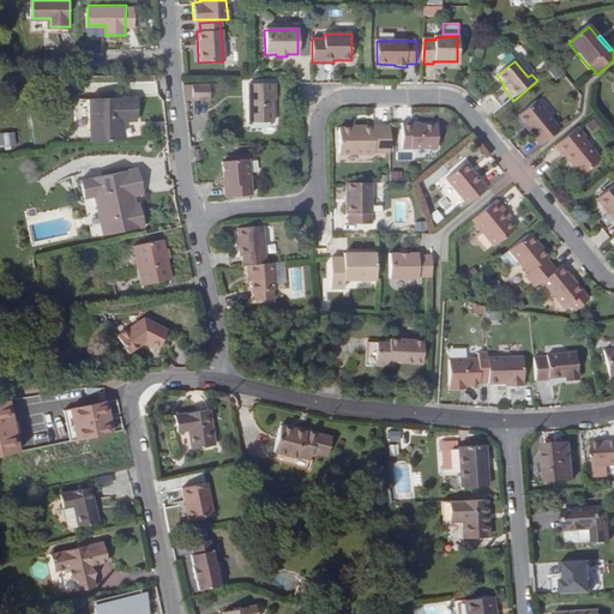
[(248,94),(272,94),(272,83),(248,84),(248,94)]
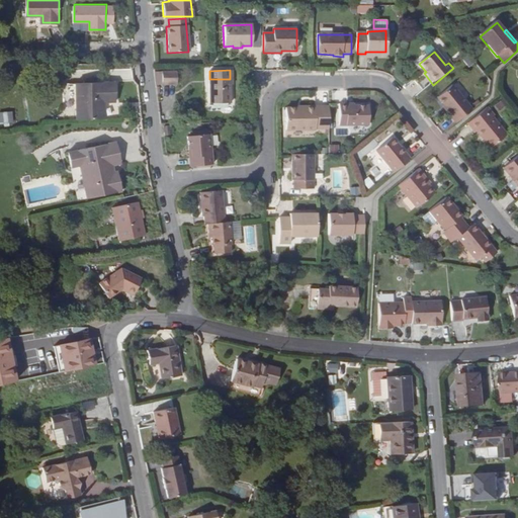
[(230,84),(230,79),(209,79),(209,103),(230,103),(230,84)]
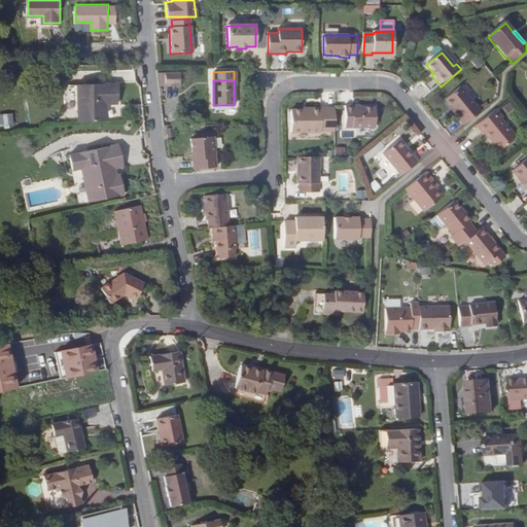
[(80,123),(107,121),(107,111),(107,105),(119,104),(118,84),(79,86),(80,123)]
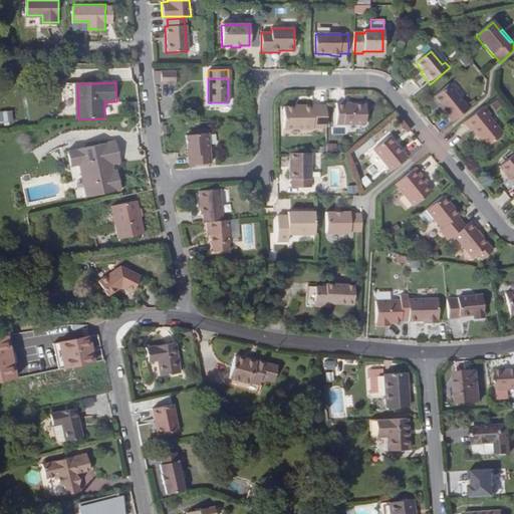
[(441,110),(452,123),(468,111),(448,86),(434,98),(440,104),(443,109),(441,110)]
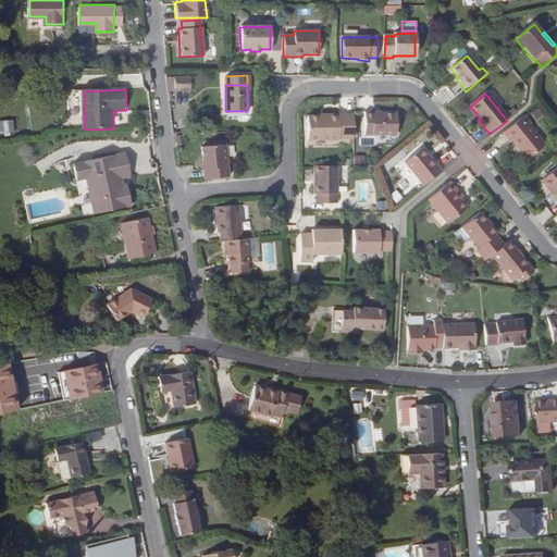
[(542,108),(533,114),(537,120),(546,113),(542,108)]
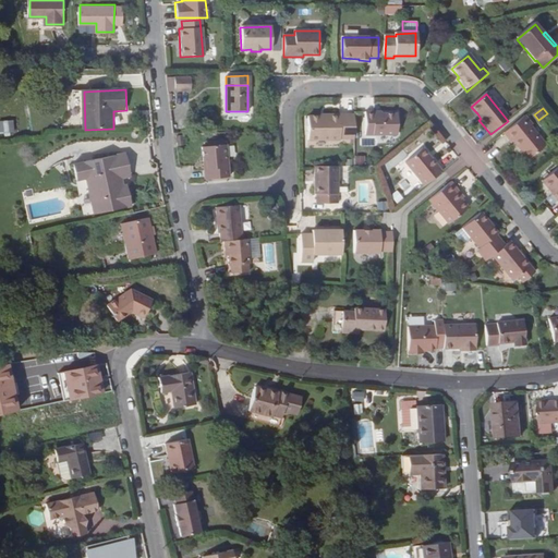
[(376,117),(376,114),(366,114),(366,137),(399,137),(399,117),(384,117),(376,117)]
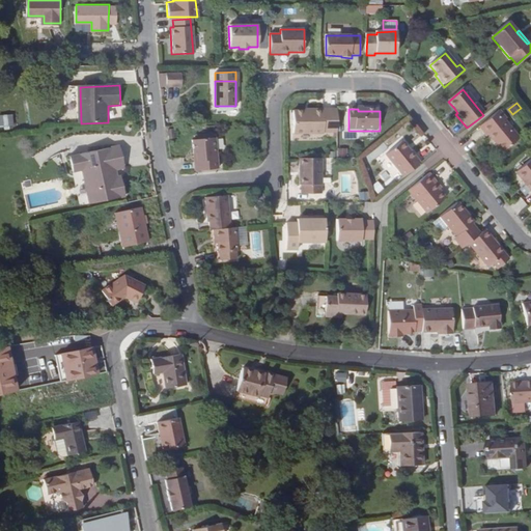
[(326,134),(338,134),(338,110),(326,110),(326,113),(295,113),(295,137),(326,137),(326,134)]
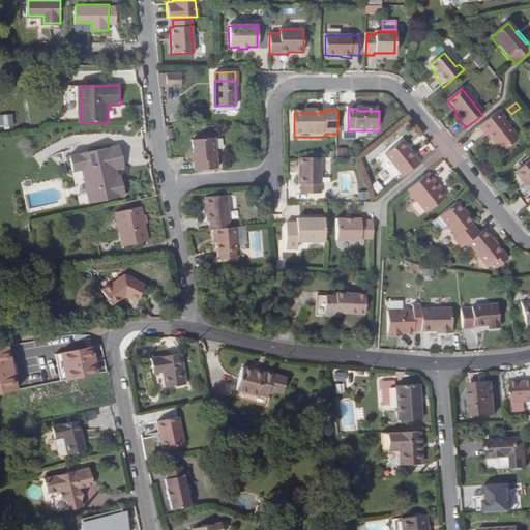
[(506,120),(499,111),(478,127),(486,137),(488,136),(502,153),(520,139),(504,121),(506,120)]
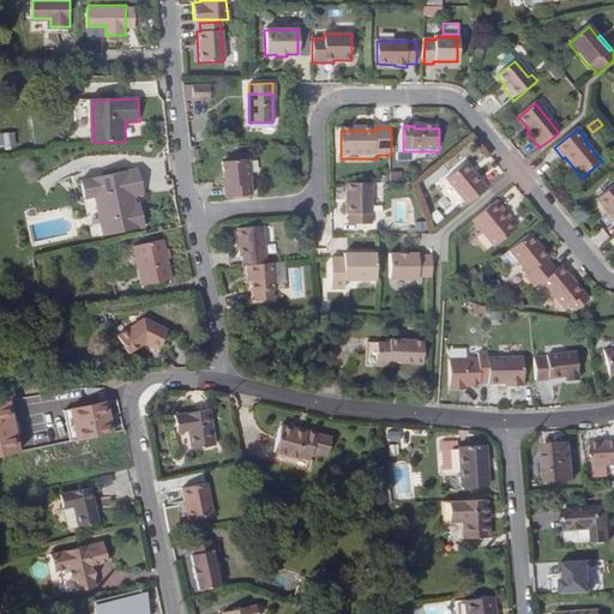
[(13,133),(0,132),(0,148),(13,149),(13,133)]
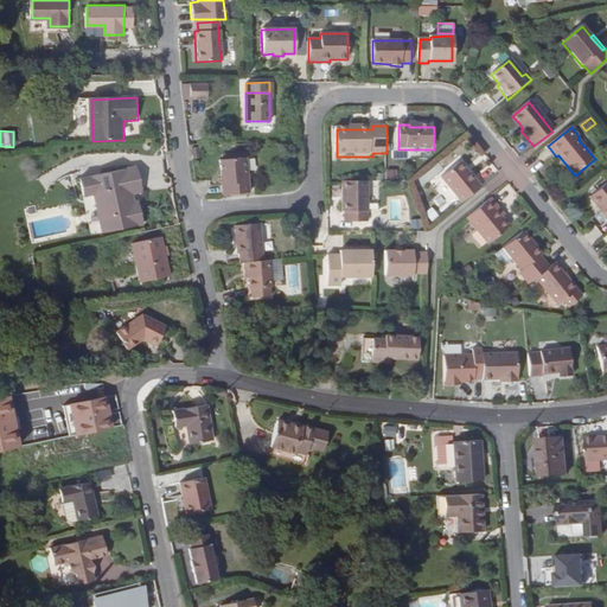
[(224,193),(253,191),(249,155),(241,157),(241,152),(230,153),(230,158),(222,158),(223,173),(227,173),(228,183),(224,183),(224,193)]
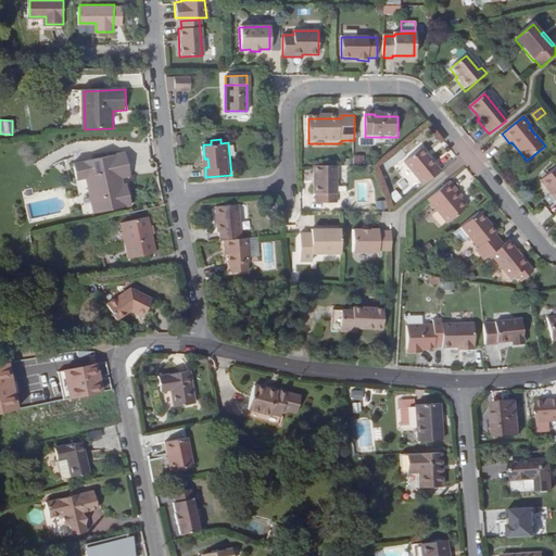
[(404,162),(422,186),(441,171),(422,148),(404,162)]
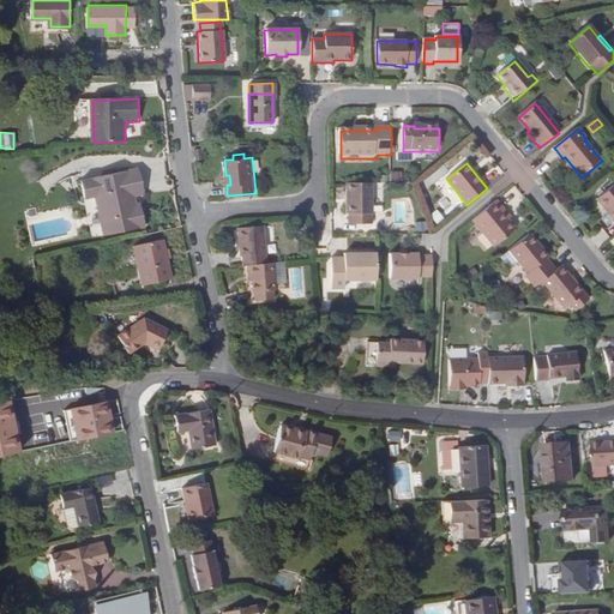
[(133,191),(143,190),(139,173),(82,182),(84,200),(94,198),(102,239),(145,230),(140,208),(136,209),(134,199),(133,191)]
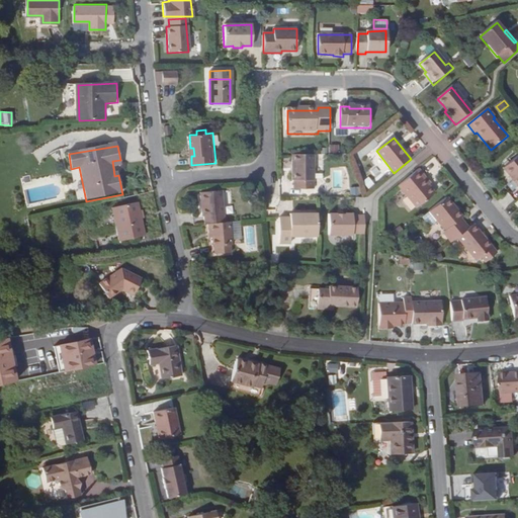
[(316,155),(293,154),(293,179),(295,179),(295,189),(316,189),(316,155)]
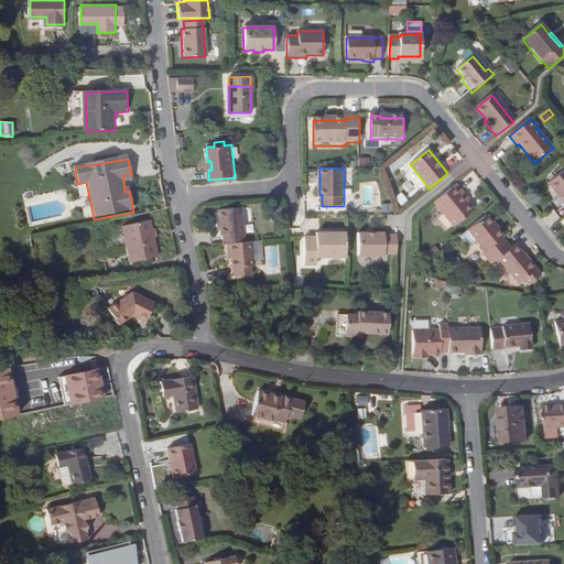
[(563,170),(548,184),(563,204),(563,170)]
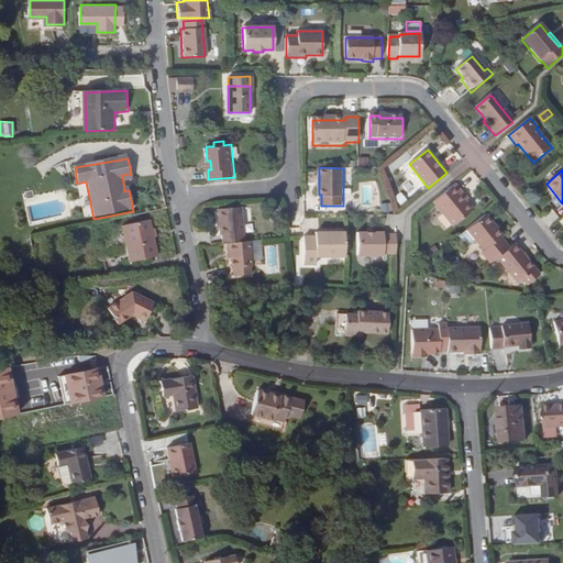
[(132,181),(131,174),(122,175),(123,183),(132,181)]
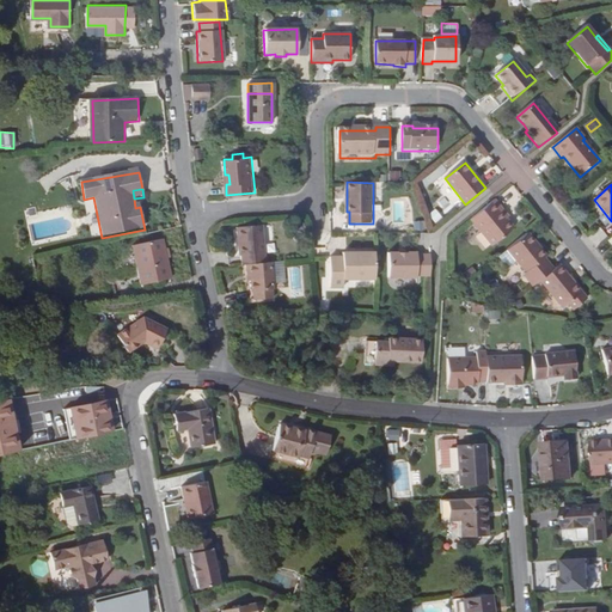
[(496,200),(472,219),(494,246),(515,228),(507,218),(503,213),(506,210),(496,200)]
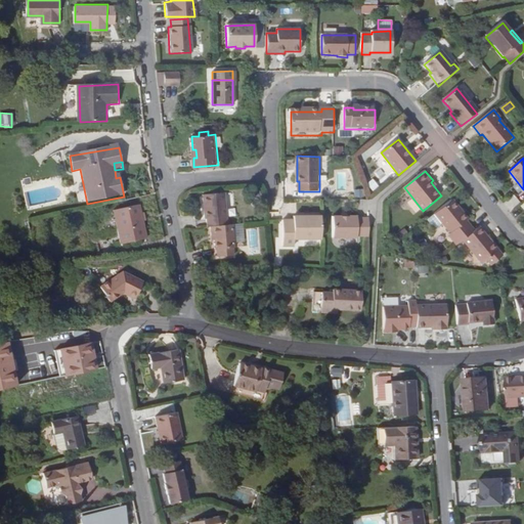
[(203,192),(205,204),(227,203),(226,191),(203,192)]
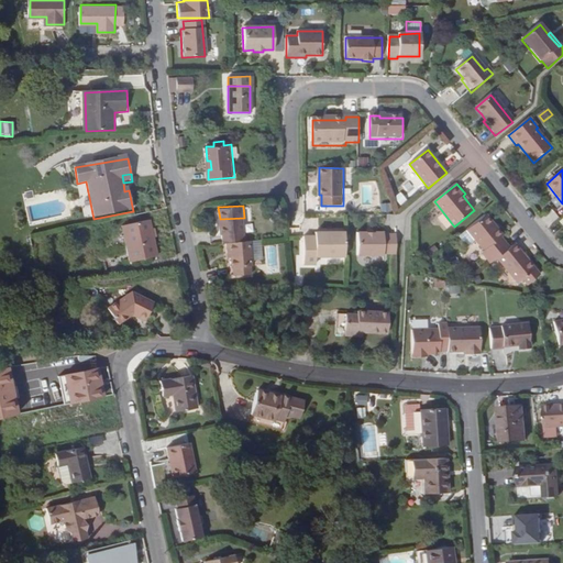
[(481,254),(489,264),(496,258),(509,249),(500,239),(503,236),(496,229),(494,231),(490,227),(493,225),(485,214),(466,230),(484,252),(481,254)]
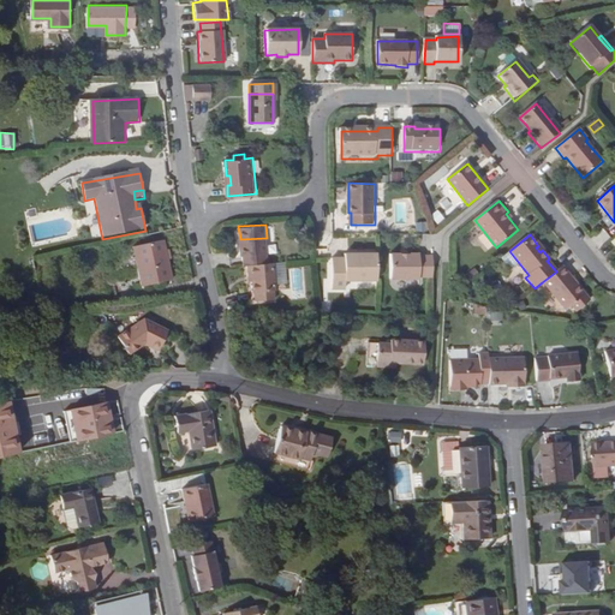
[(243,255),(244,264),(248,264),(268,263),(268,252),(267,238),(240,239),(242,255),(243,255)]
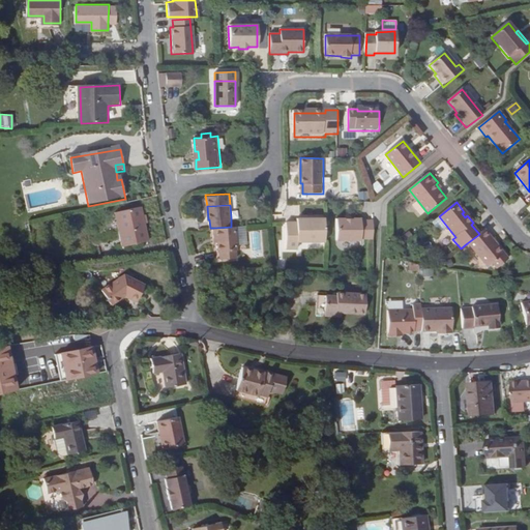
[(139,209),(114,214),(121,248),(146,243),(139,209)]
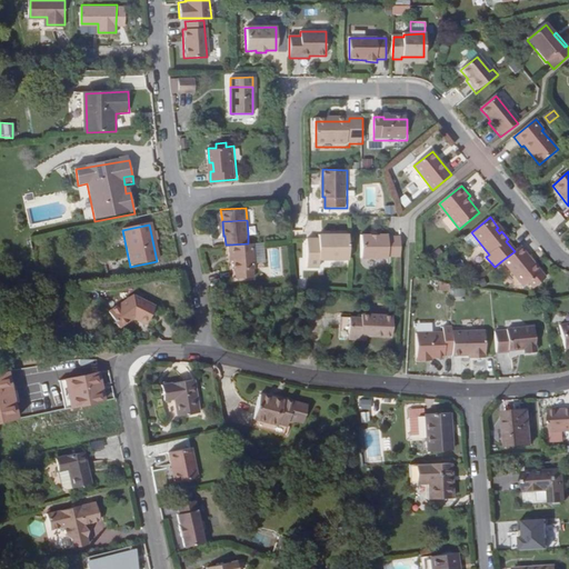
[(480,245),(471,232),(462,239),(470,248),(475,249),(480,245)]
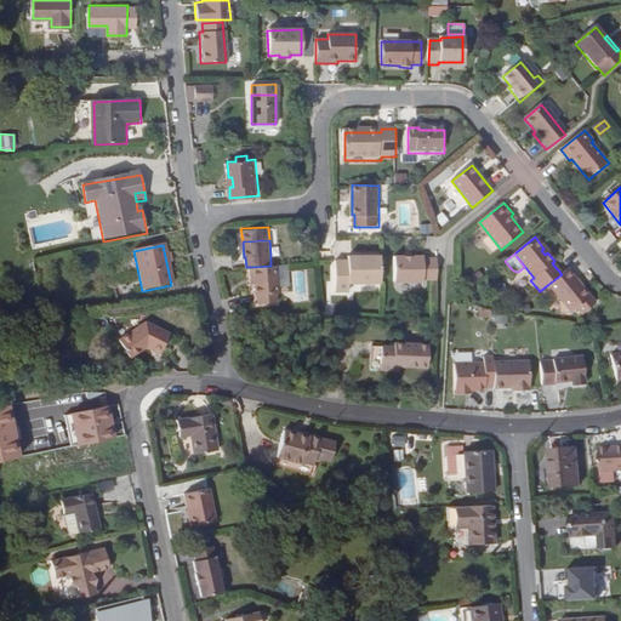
[(381,283),(381,255),(348,255),(348,260),(335,260),(335,291),(348,291),(348,283),(381,283)]
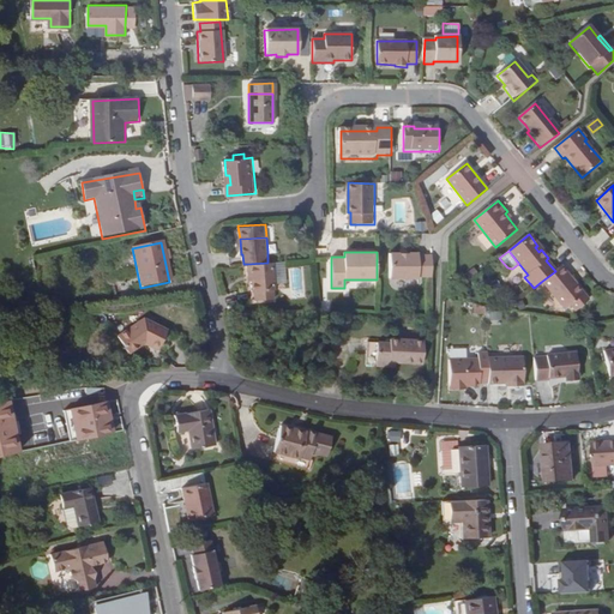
[(417,277),(432,277),(432,257),(419,257),(419,254),(389,254),(389,280),(417,280),(417,277)]
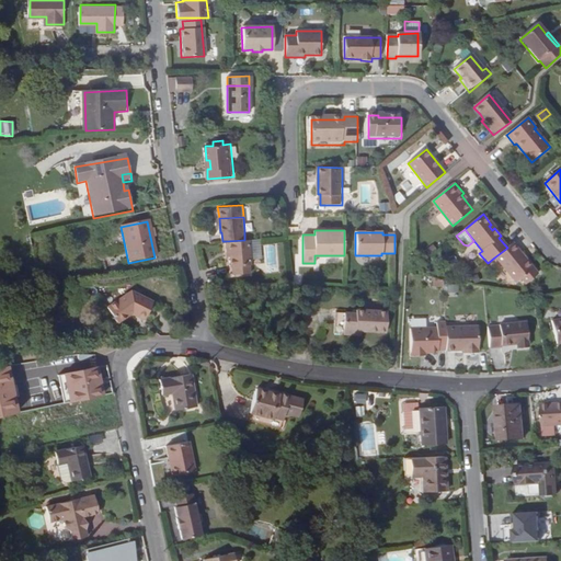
[(252,263),(250,239),(244,240),(226,241),(227,251),(230,250),(230,255),(231,265),(233,265),(235,273),(251,272),(251,263),(252,263)]
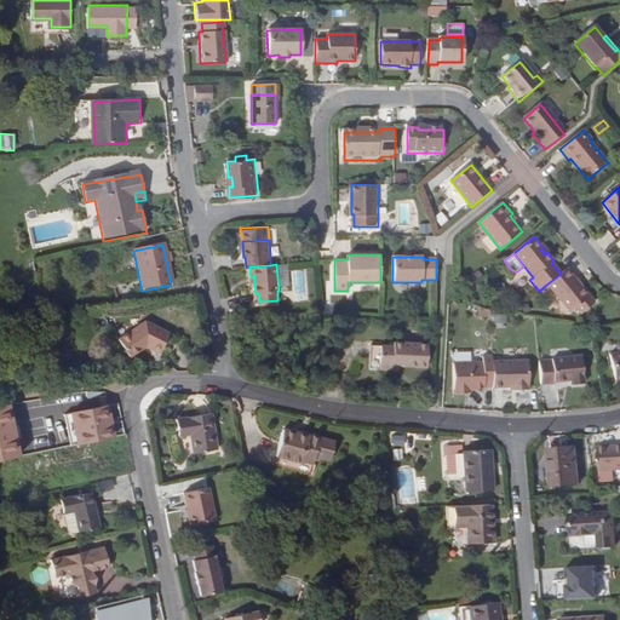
[(561,274),(546,285),(567,311),(573,306),(580,315),(595,303),(567,269),(561,274)]
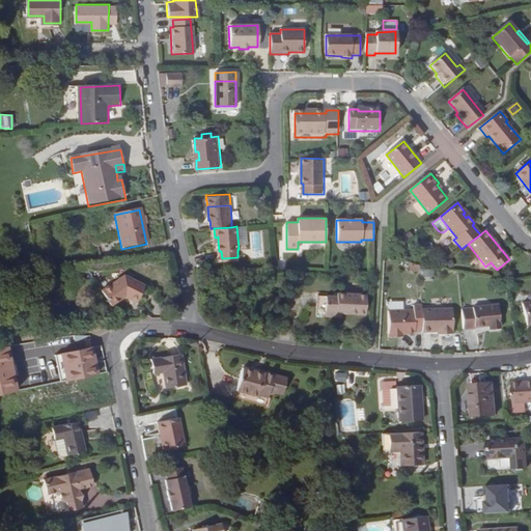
[(137,294),(118,279),(95,294),(105,308),(119,299),(129,306),(137,294)]
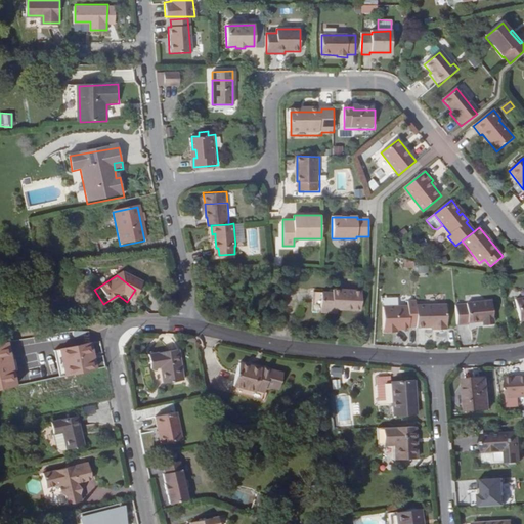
[(333,310),(336,310),(361,312),(362,293),(333,290),(333,294),(314,293),(313,312),(332,313),(333,310)]
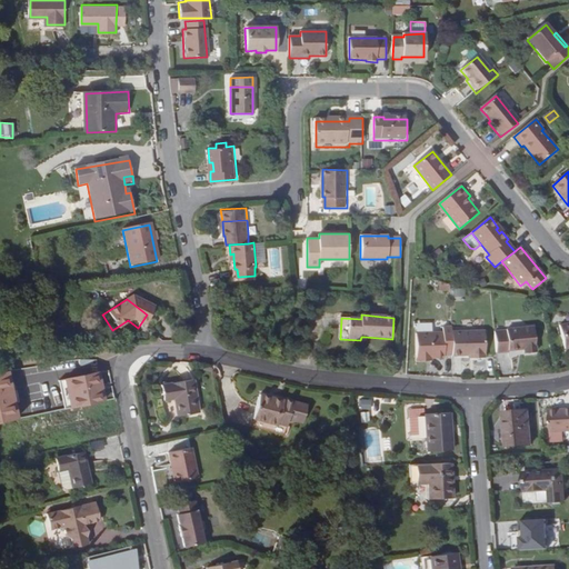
[(568,323),(558,327),(563,350),(568,349),(568,323)]
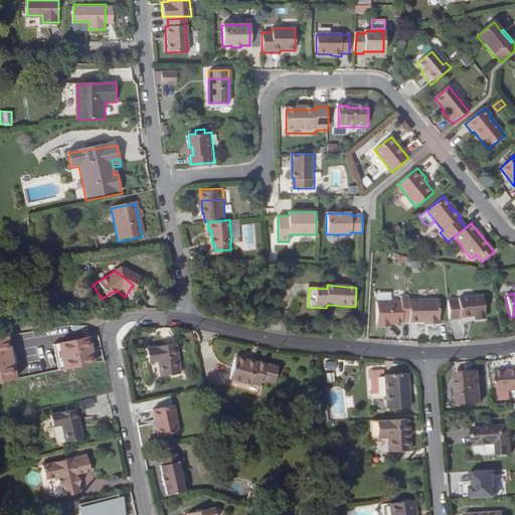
[(470,311),(470,316),(476,315),(476,320),(486,318),(483,295),(466,297),(470,311)]
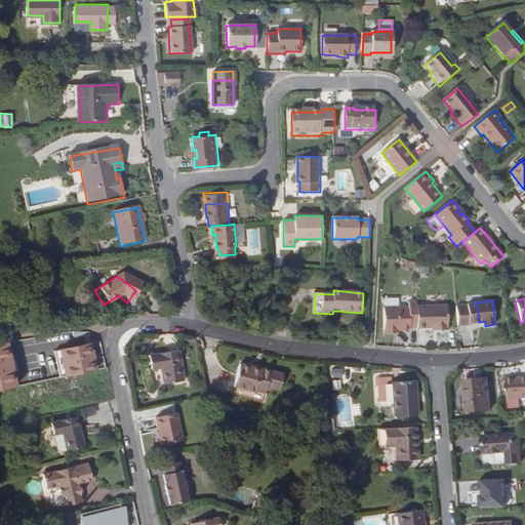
[(416,328),(416,303),(408,303),(408,308),(384,307),(384,333),(393,333),(393,330),(396,330),(409,330),(409,328),(416,328)]
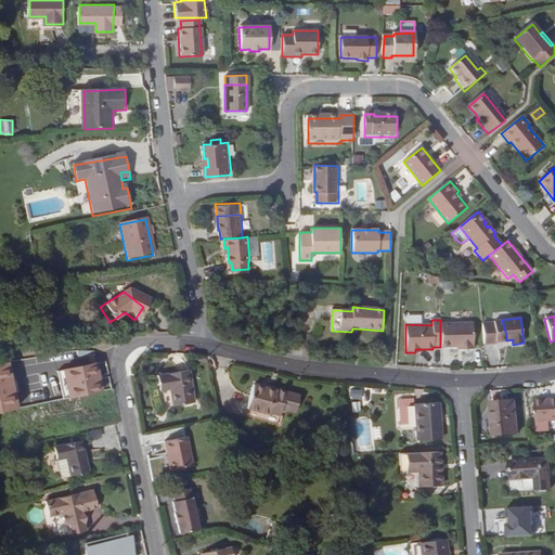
[(497,340),(506,340),(506,335),(502,320),(494,321),(494,322),(482,323),(485,336),(485,344),(497,344),(497,340)]
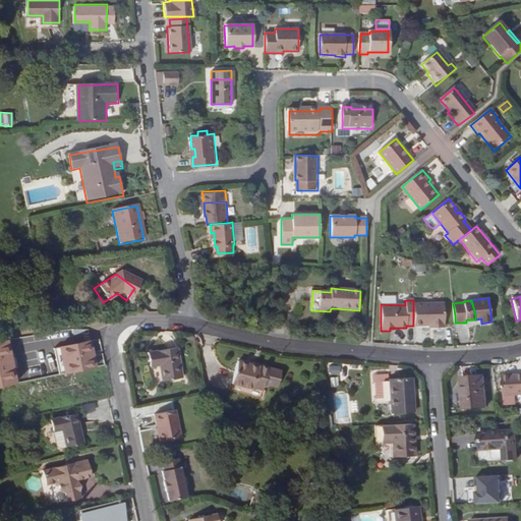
[(445,304),(413,304),(413,326),(435,326),(435,329),(445,329),(445,304)]
